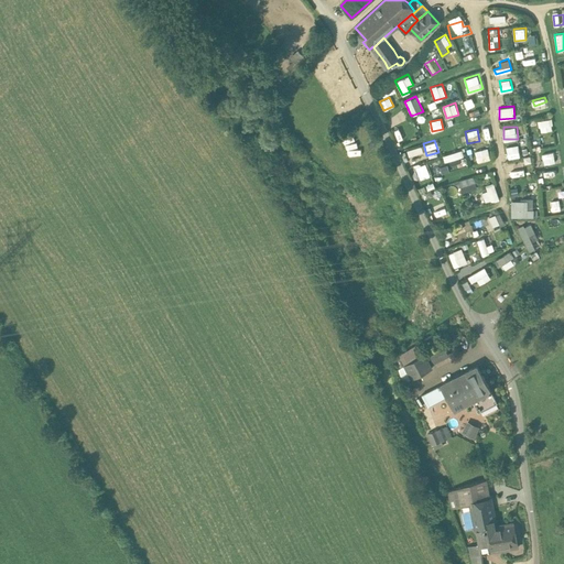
[(407,149),(409,155),(423,152),(422,144),(407,149)]
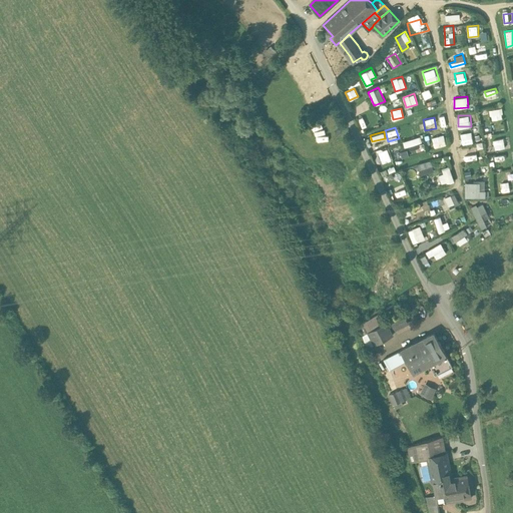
[(462,143),(473,142),(472,131),(461,132),(462,143)]
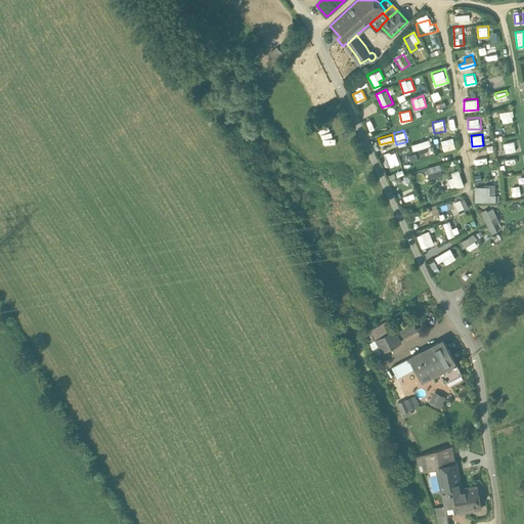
[(454,136),(442,138),(443,148),(455,147),(454,136)]
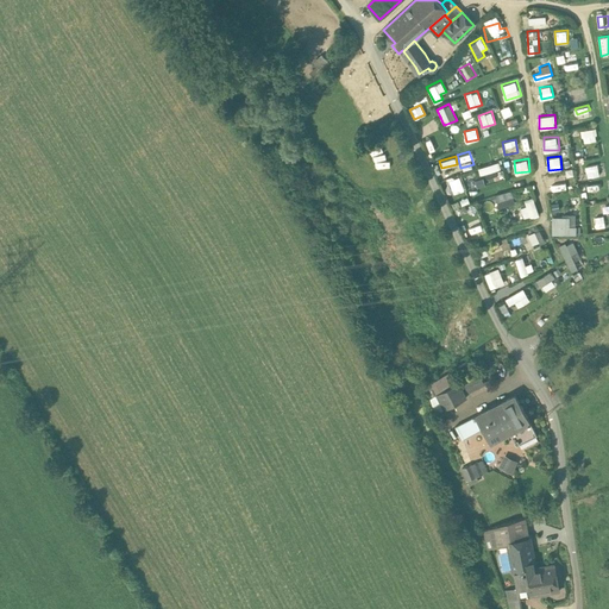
[(478,167),(481,174),(501,168),(498,161),(478,167)]
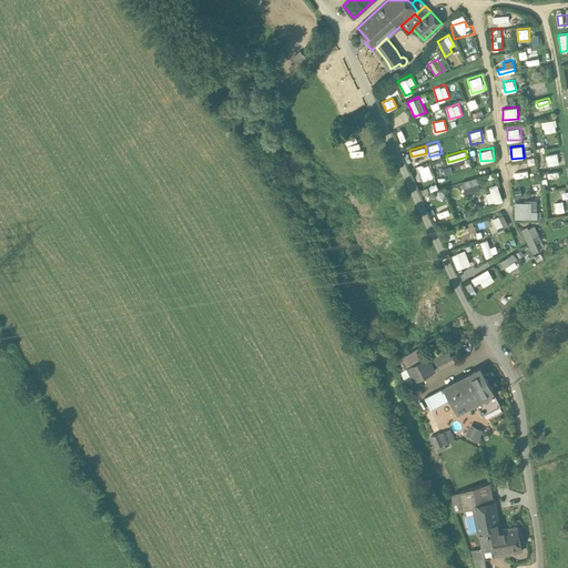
[(460,181),(464,193),(480,189),(476,176),(460,181)]
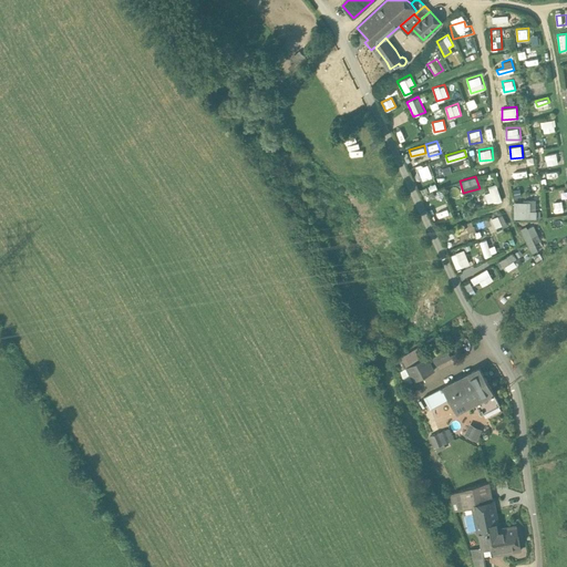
[(490,192),(485,192),(487,203),(502,200),(498,184),(488,185),(490,192)]
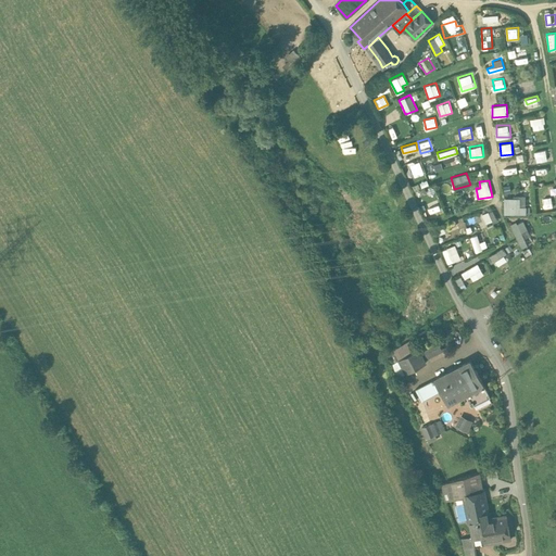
[(525,196),(504,197),(504,213),(530,212),(530,205),(526,205),(525,196)]
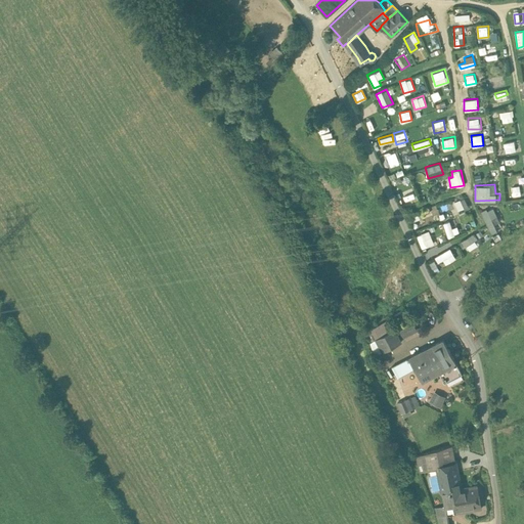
[(413,189),(402,192),(405,203),(416,200),(413,189)]
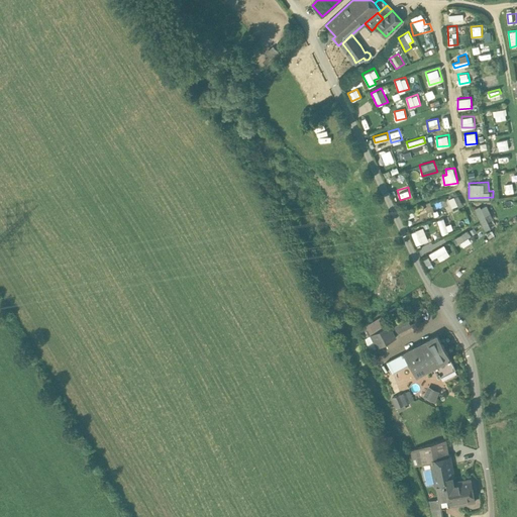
[(458,194),(448,198),(452,207),(462,204),(458,194)]
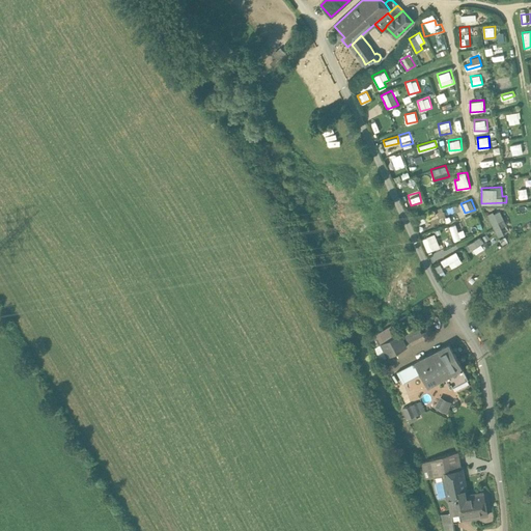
[(500,208),(487,214),(496,235),(508,231),(500,208)]
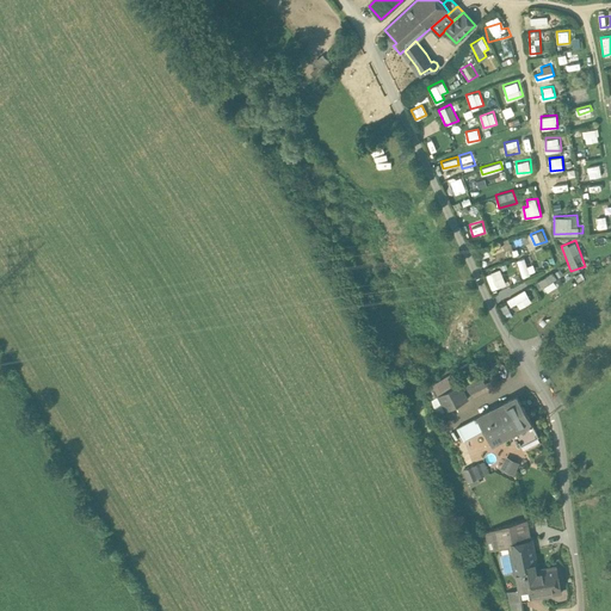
[(514,255),(529,250),(526,244),(512,248),(514,255)]
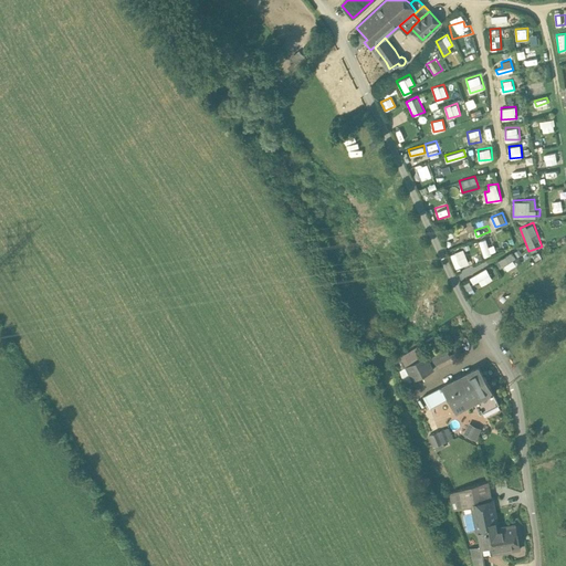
[(484,255),(491,253),(486,238),(480,240),(484,255)]
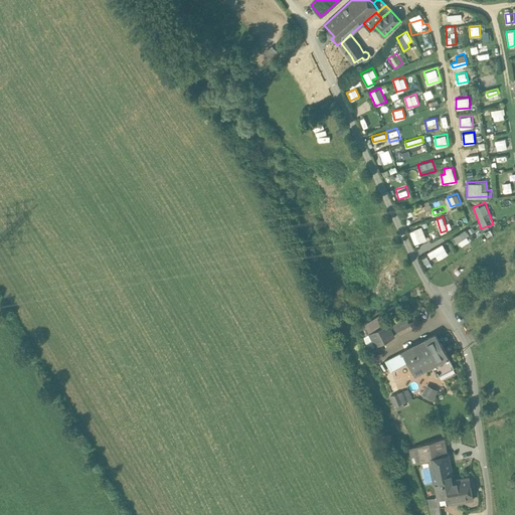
[(415,243),(427,238),(421,225),(409,230),(415,243)]
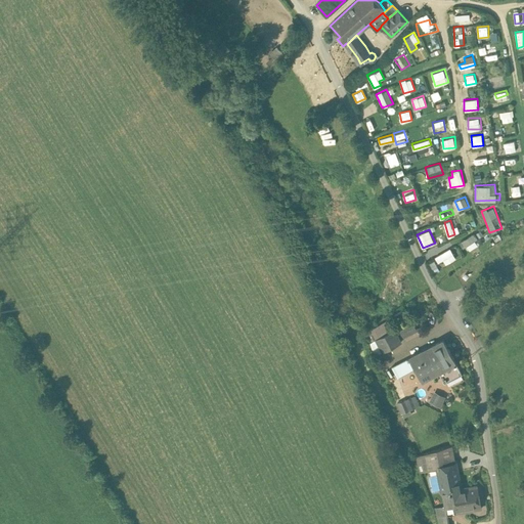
[(477,245),(474,239),(483,234),(479,229),(460,241),(463,247),(466,245),(469,250),(477,245)]
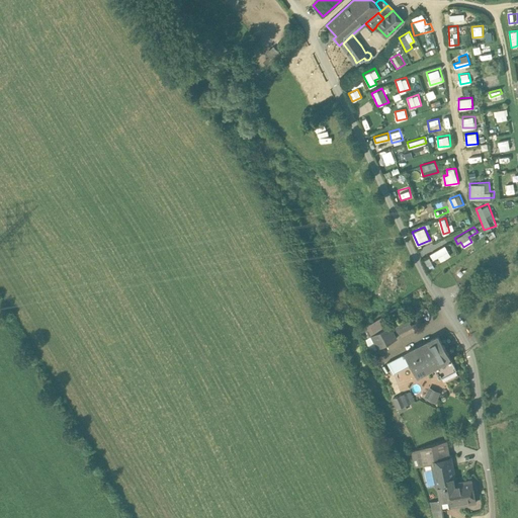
[(445,244),(430,251),(433,257),(438,255),(440,260),(450,255),(445,244)]
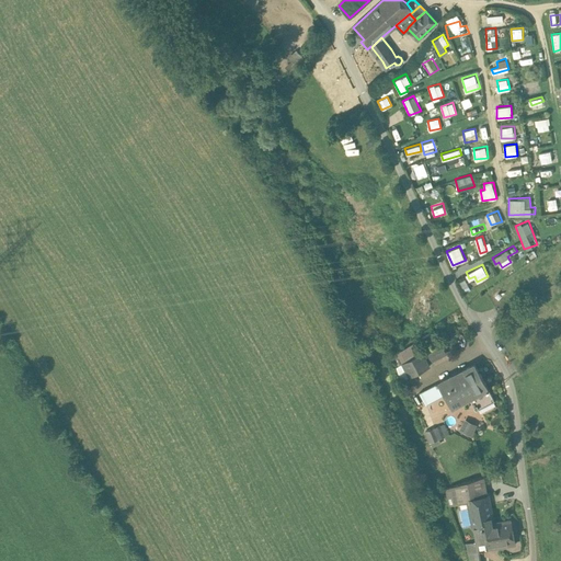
[(458,278),(465,289),(469,287),(464,275),(458,278)]
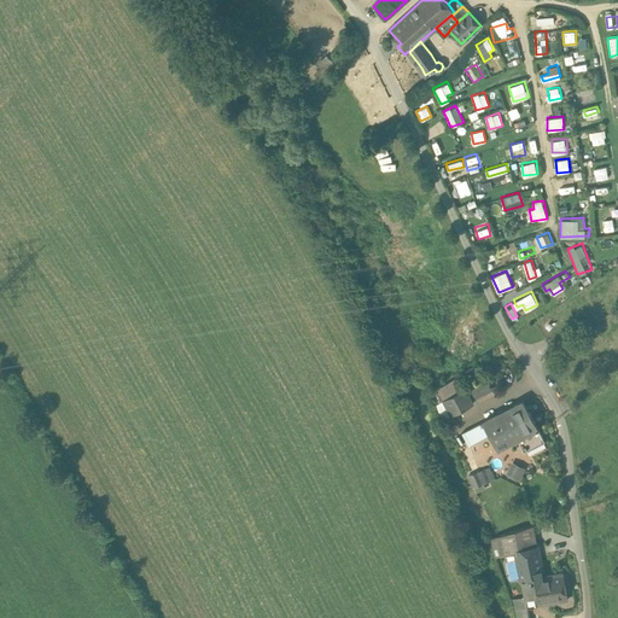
[(485,375),(470,384),(476,396),(491,388),(485,375)]
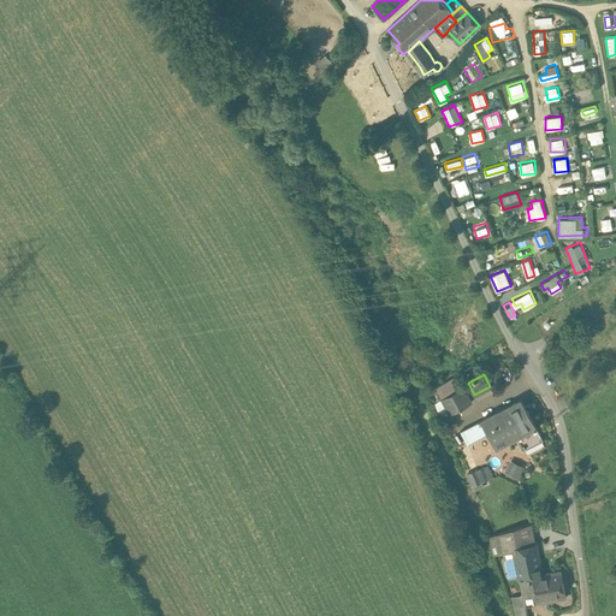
[(438,386),(432,389),(436,402),(443,400),(442,398),(443,398),(438,386)]
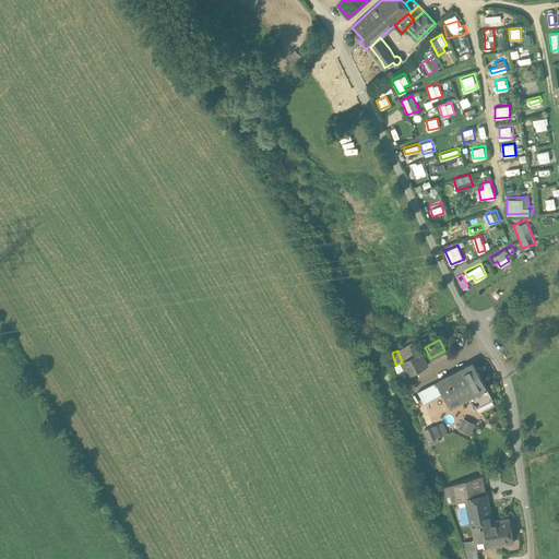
[(402,361),(401,361),(402,363),(408,375),(428,365),(420,351),(402,361)]
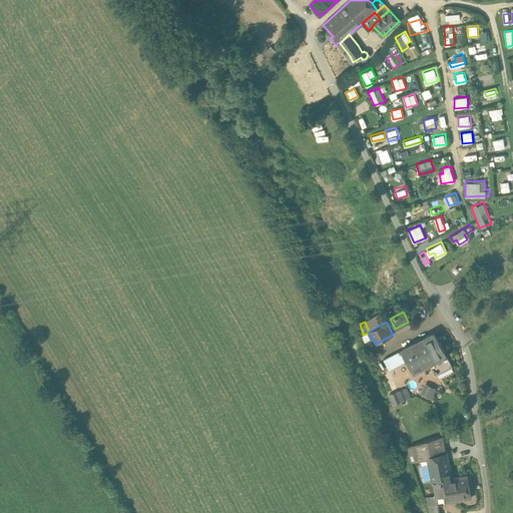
[(434,332),(401,349),(407,360),(413,372),(428,364),(446,355),(434,332)]
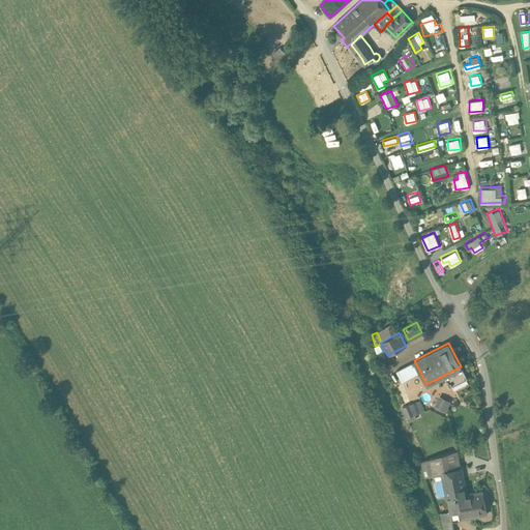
[(414,360),(396,370),(403,382),(420,372),(414,360)]
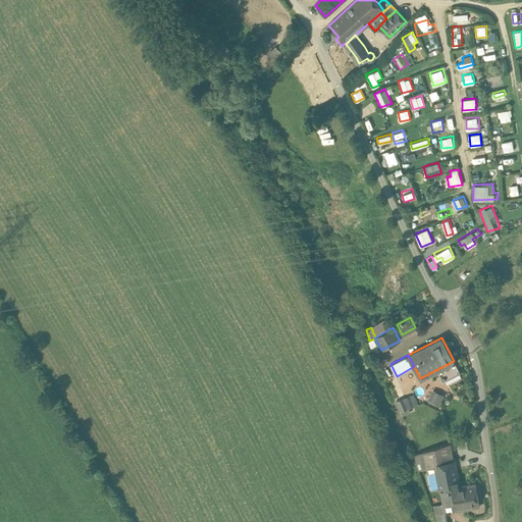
[(454,361),(435,370),(441,380),(459,371),(454,361)]
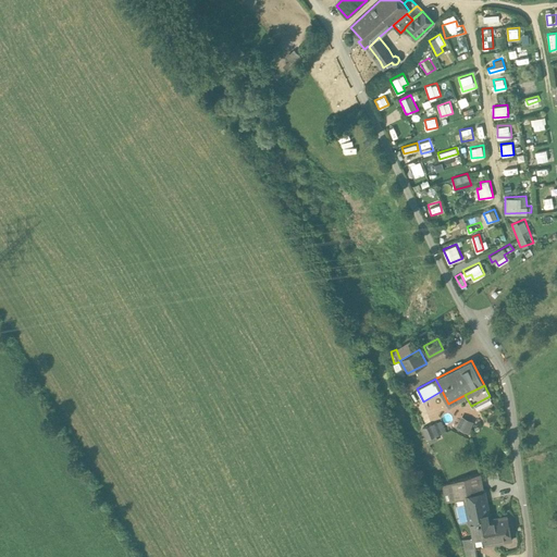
[(461,413),(456,424),(469,431),(474,420),(461,413)]
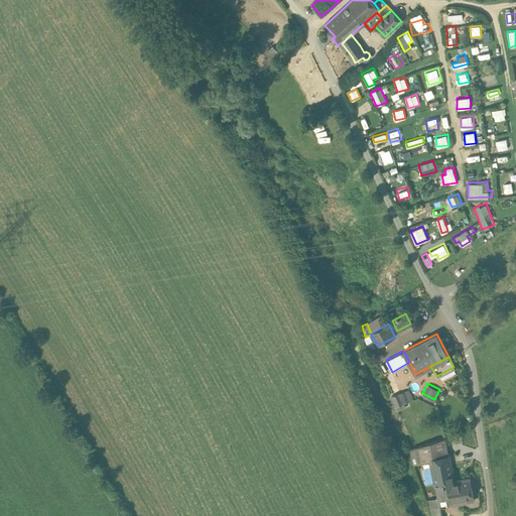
[(410,388),(390,393),(395,410),(405,407),(404,401),(413,399),(410,388)]
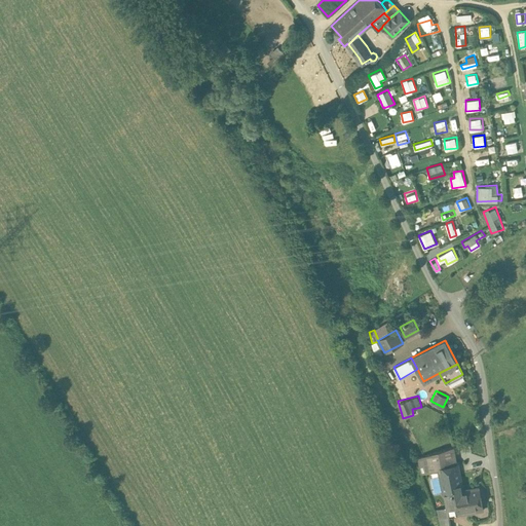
[(453,446),(423,456),(426,471),(439,467),(456,463),(453,446)]
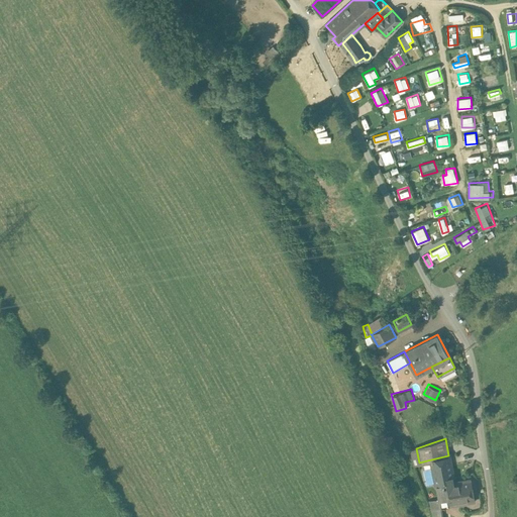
[(448,455),(431,459),(440,498),(440,499),(448,498),(445,484),(454,482),(448,455)]
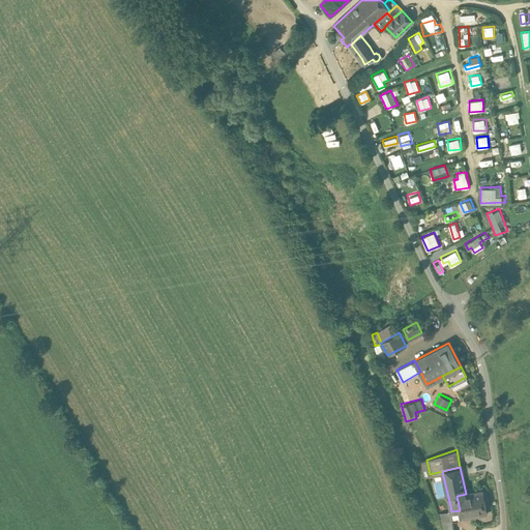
[(482,490),(466,494),(457,496),(460,510),(461,518),(488,512),(482,490)]
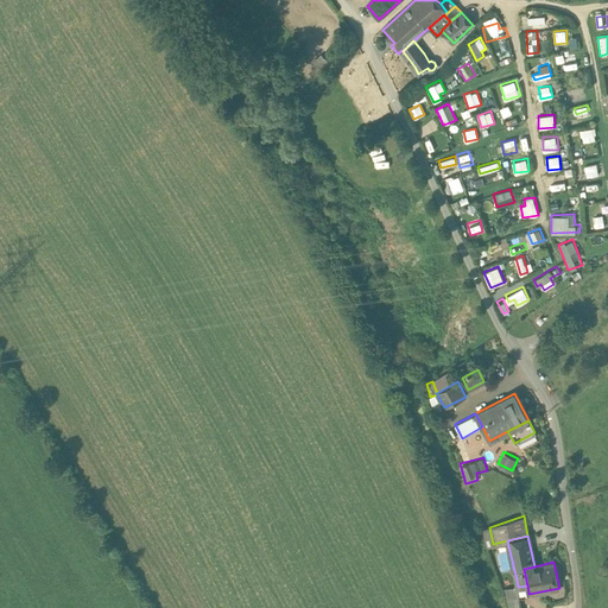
[(518,586),(506,588),(510,607),(524,607),(520,607),(518,587),(518,586)]
